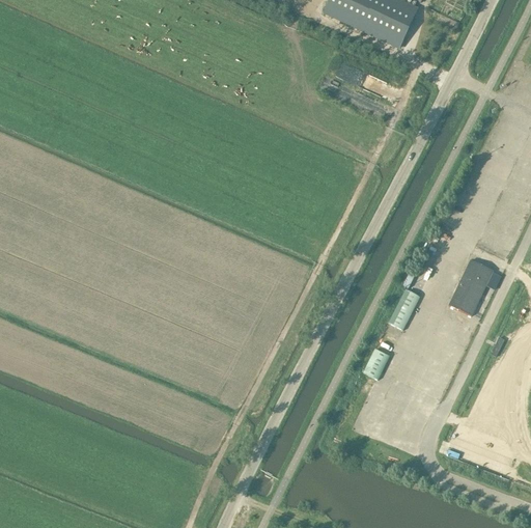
[(417,9),(396,0),(330,0),(325,14),(398,49),(417,9)]
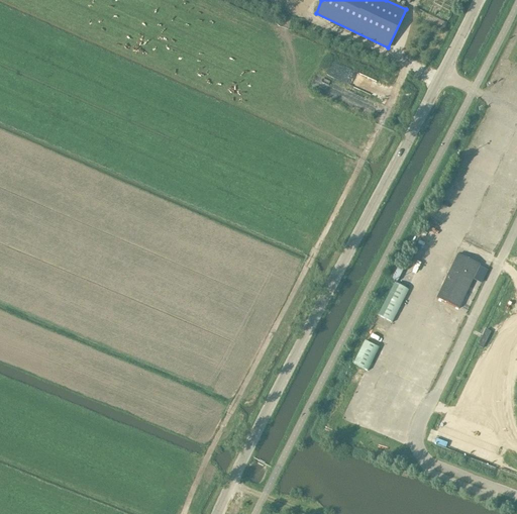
[(348,70),(350,65),(332,59),(329,68),(344,74),(346,69),(348,70)]
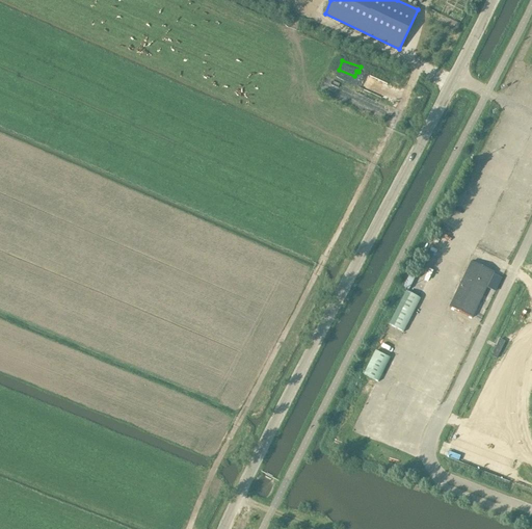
[(527,85),(529,80),(517,75),(515,81),(527,85)]
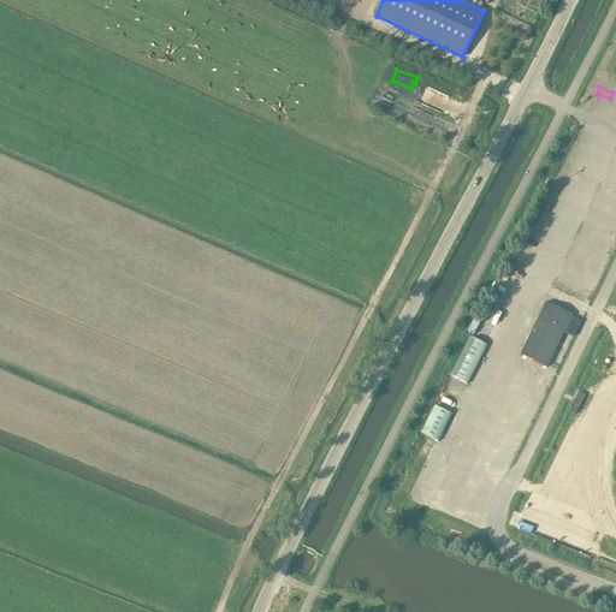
[(520,352),(546,364),(572,313),(545,299),(520,352)]
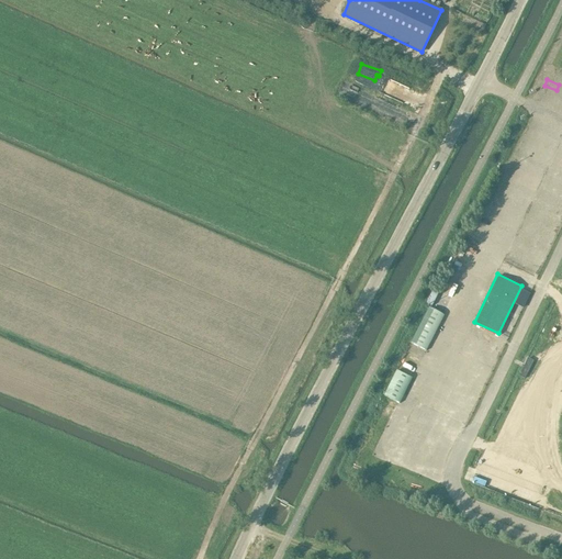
[(411,341),(426,348),(445,313),(429,305),(411,341)]
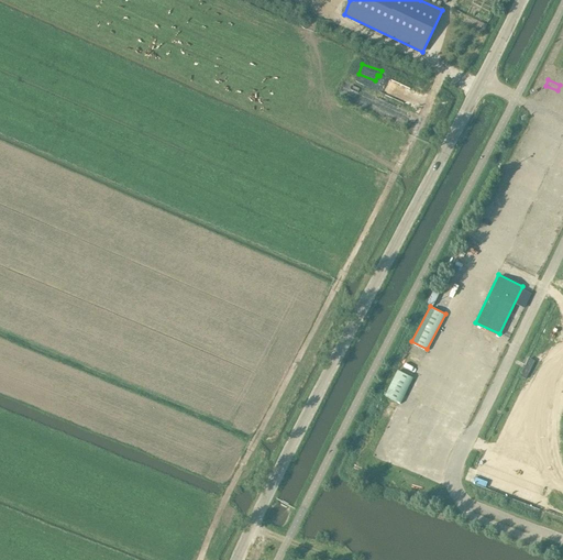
[(523,366),(520,374),(522,375),(525,377),(533,359),(531,358),(529,357),(527,361),(523,366)]
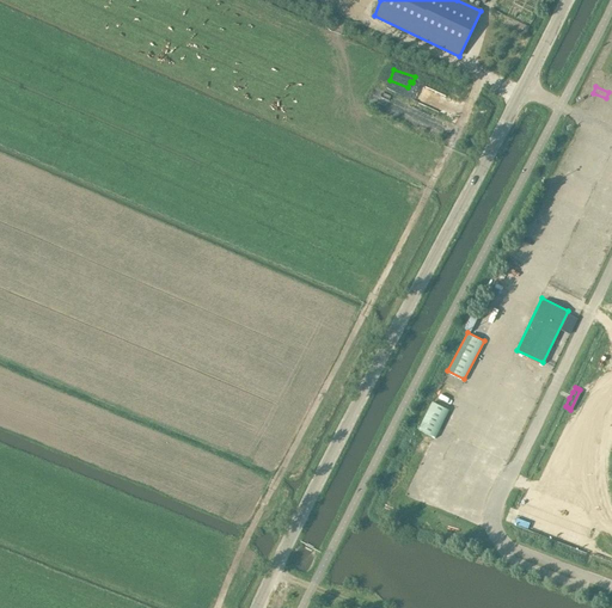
[(448,409),(432,400),(418,428),(433,435),(435,436),(440,427),(448,409)]
